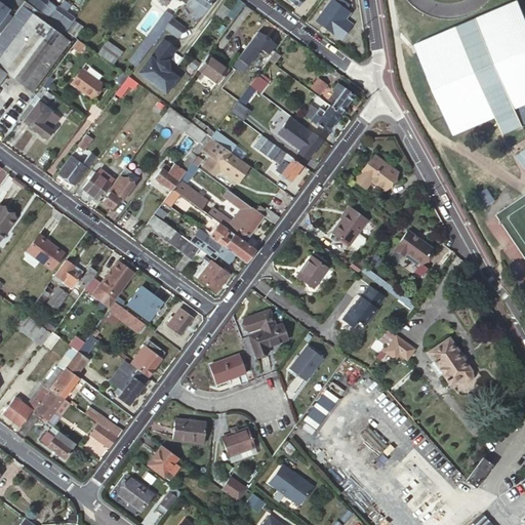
[(47,0),(25,0),(25,1),(41,12),(49,1),(47,0)]
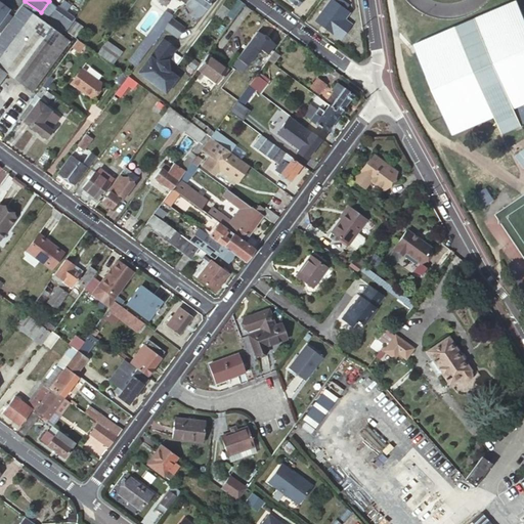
[(188,0),(185,4),(193,10),(191,14),(197,18),(203,15),(213,0),(188,0)]
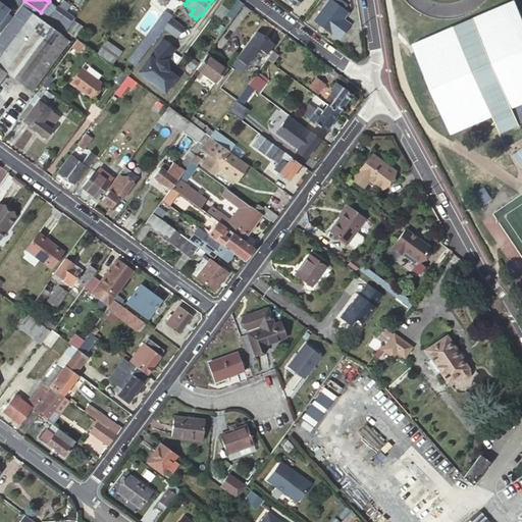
[(244,4),(239,0),(236,0),(229,10),(236,14),(244,4)]
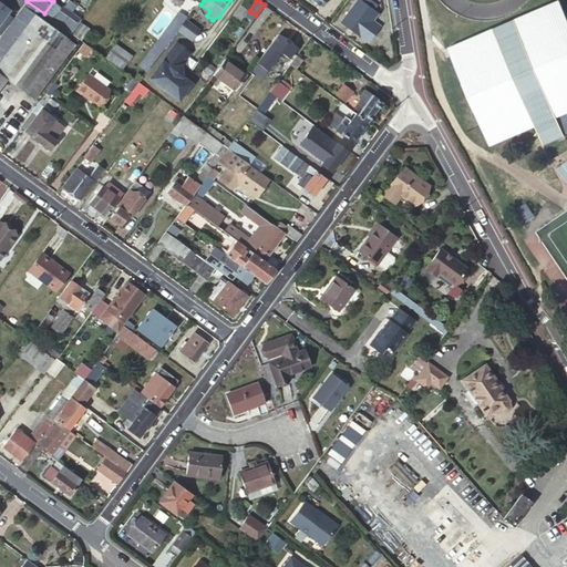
[(358,0),(350,11),(348,14),(342,22),(361,37),(378,13),(374,11),(379,4),(372,0),(363,0),(362,2),(359,0),(358,0)]
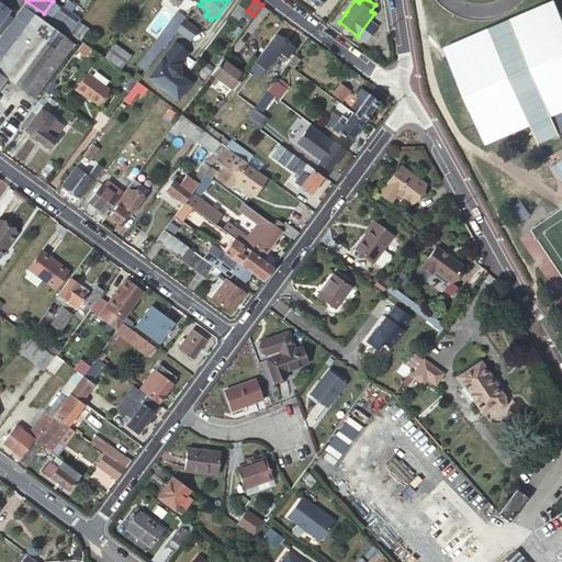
[(74,44),(78,38),(71,33),(69,32),(53,20),(44,13),(26,1),(22,7),(74,44)]
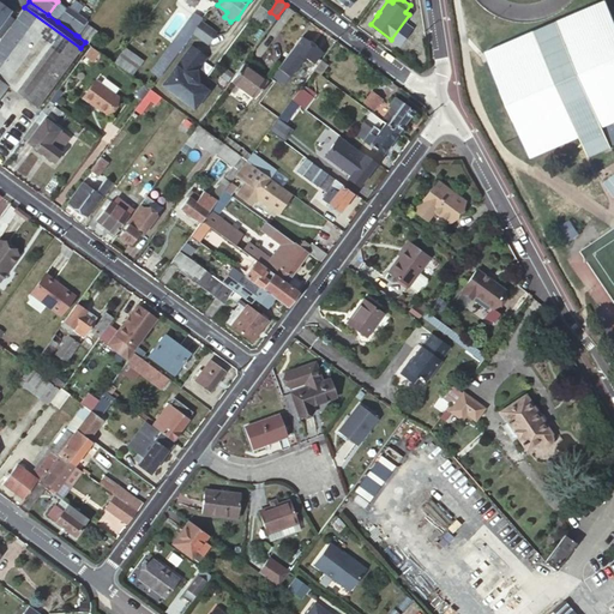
[(613,19),(606,1),(485,53),(530,158),(579,138),(588,158),(612,148),(611,146),(603,128),(613,124),(613,19)]
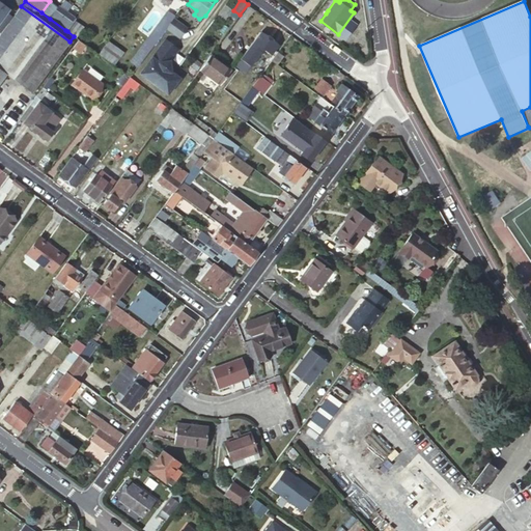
[(9,9),(0,2),(0,34),(14,18),(6,12),(9,9)]
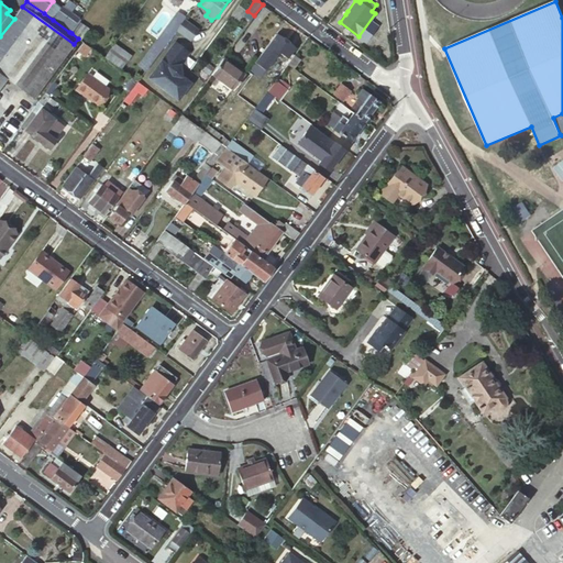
[(53,20),(69,32),(79,18),(63,6),(53,20)]
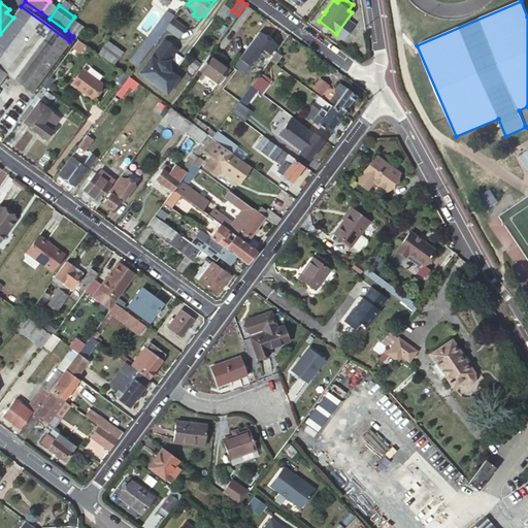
[(132,61),(138,66),(165,28),(172,19),(176,13),(178,10),(173,5),(132,61)]
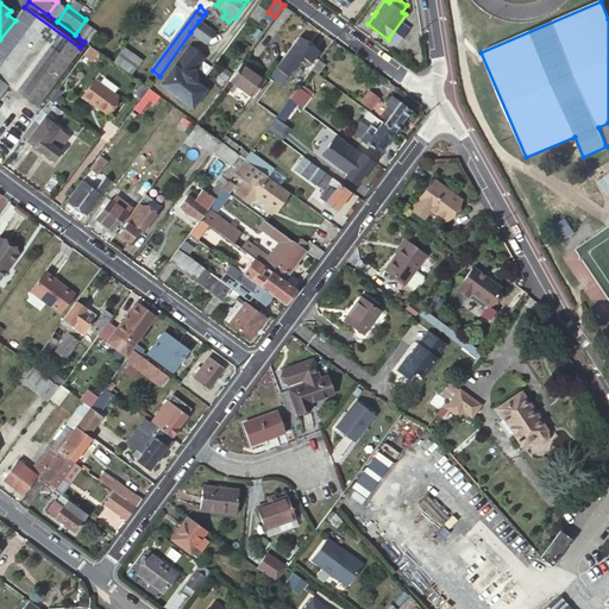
[(268,12),(258,6),(249,19),(257,25),(268,12)]
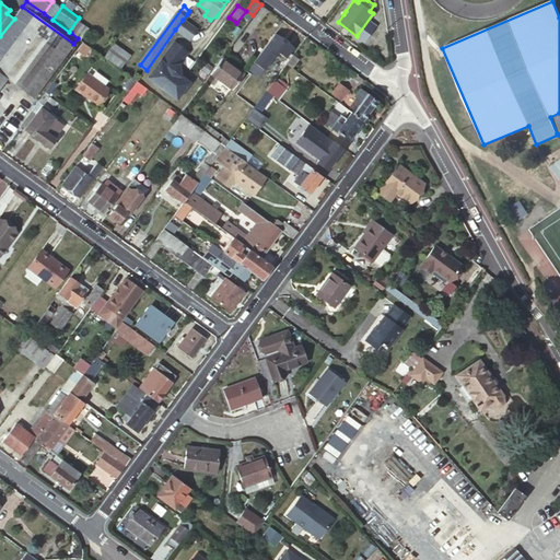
[(37,96),(73,44),(22,7),(0,36),(0,91),(10,78),(37,96)]
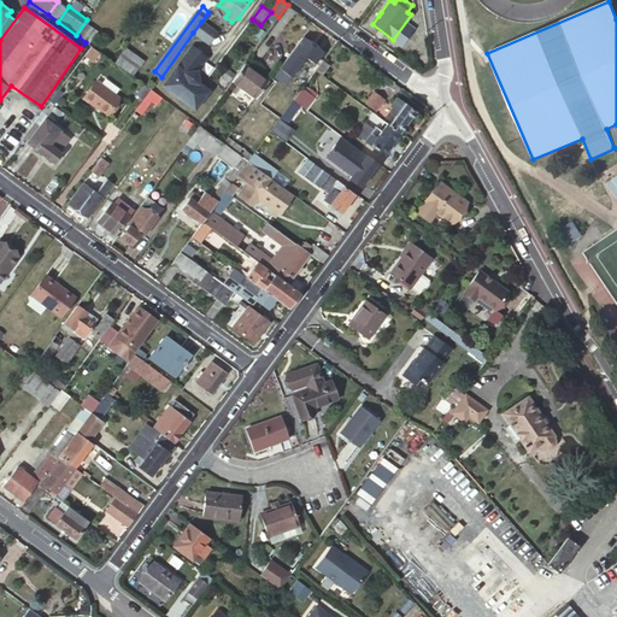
[(209,43),(210,43),(217,34),(201,22),(193,33),(209,43)]
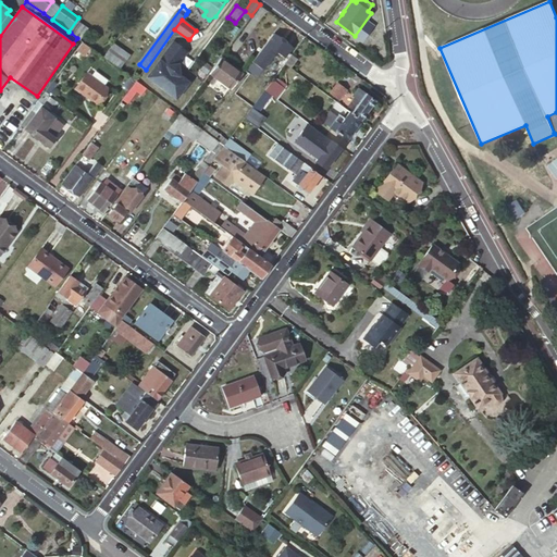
[(77,38),(83,41),(84,42),(93,31),(79,21),(71,33),(77,38)]
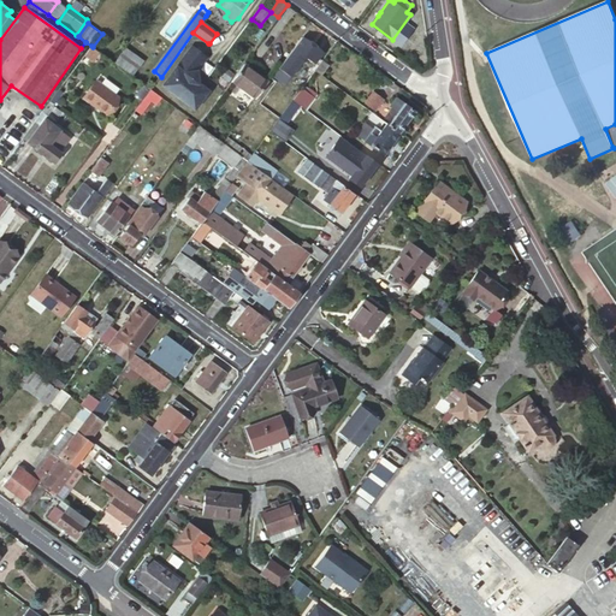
[(324,52),(303,36),(274,75),(286,84),(307,57),(315,63),(324,52)]
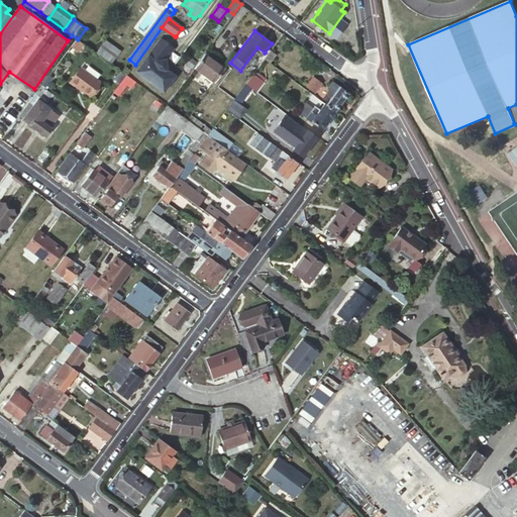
[(77,38),(71,46),(78,52),(84,43),(78,39),(77,38)]
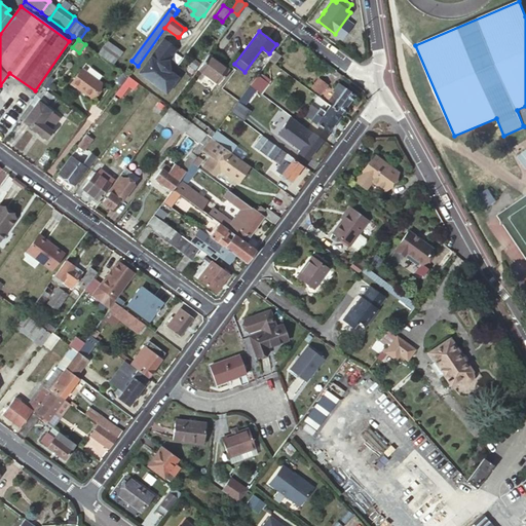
[(177,48),(163,39),(139,73),(166,94),(178,77),(170,71),(167,61),(177,48)]
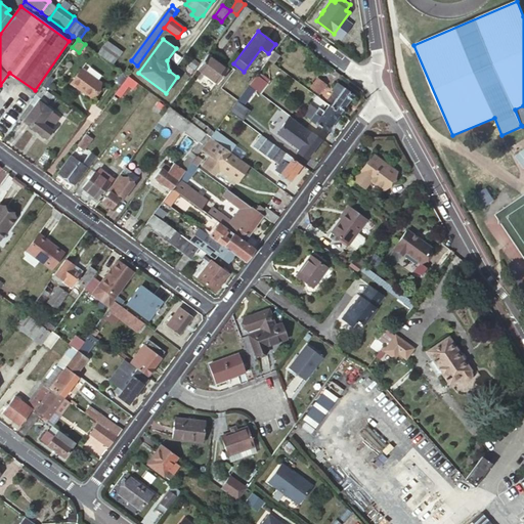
[(97,53),(113,64),(123,52),(106,40),(97,53)]
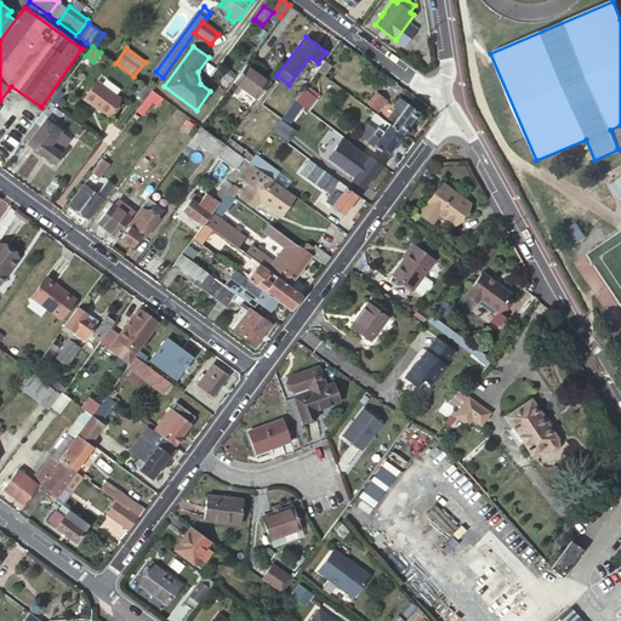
[(332,66),(326,61),(318,72),(324,75),(332,66)]
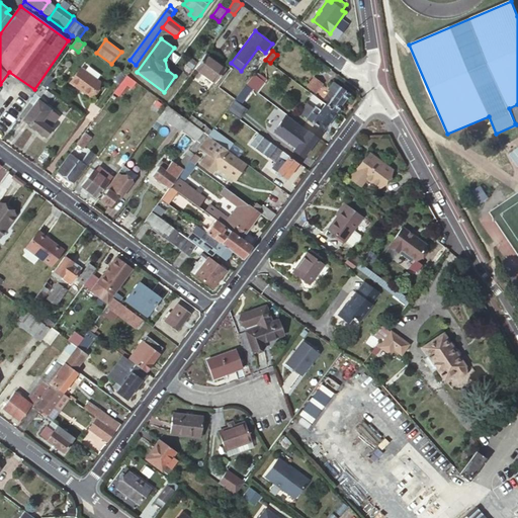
[(198,64),(195,68),(216,82),(227,69),(205,54),(198,64)]
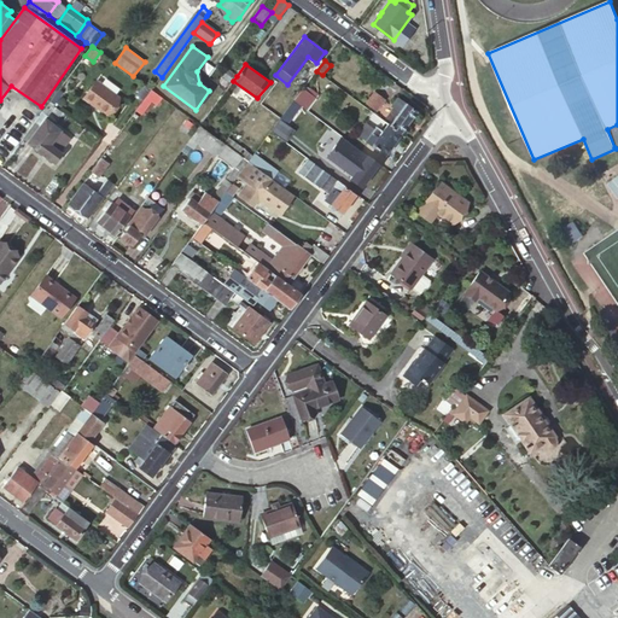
[(209,77),(217,83),(225,74),(216,69),(209,77)]
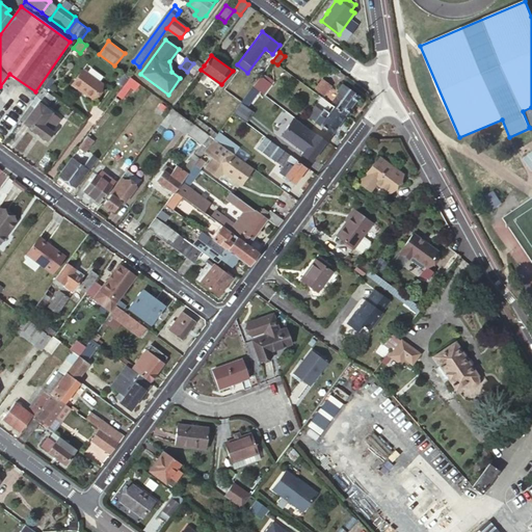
[(203,65),(195,60),(193,63),(187,72),(194,77),(203,65)]
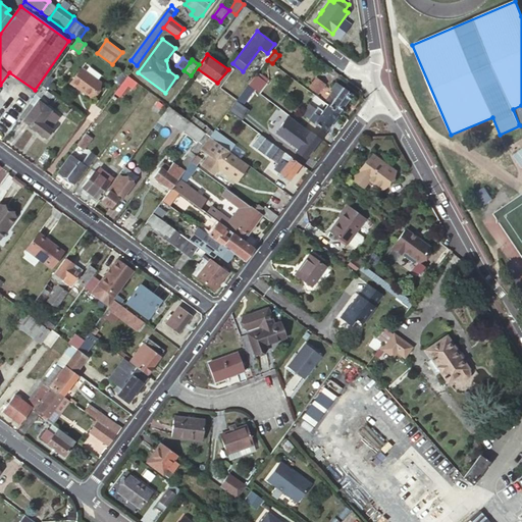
[(101,84),(82,69),(70,84),(90,97),(101,84)]
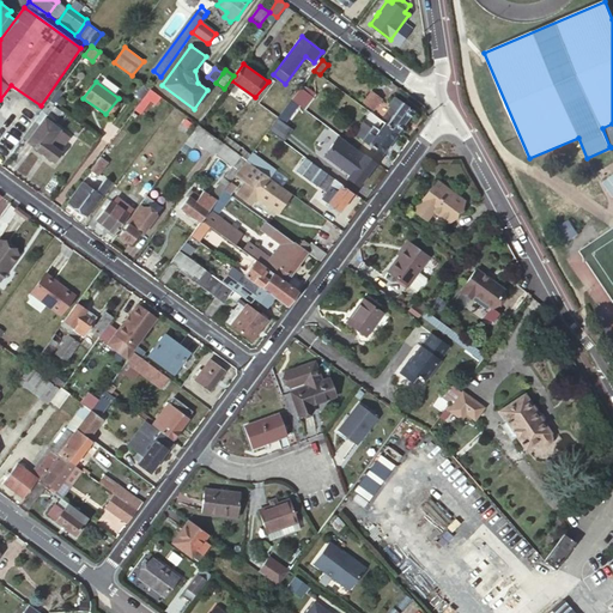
[(301,87),(292,99),(305,109),(315,97),(301,87)]
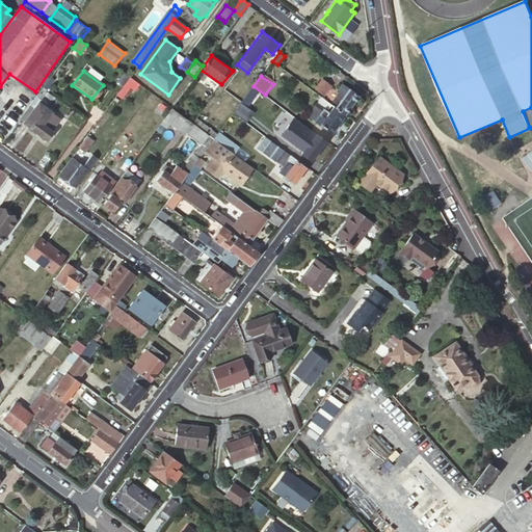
[(131,77),(114,99),(126,107),(141,85),(131,77)]
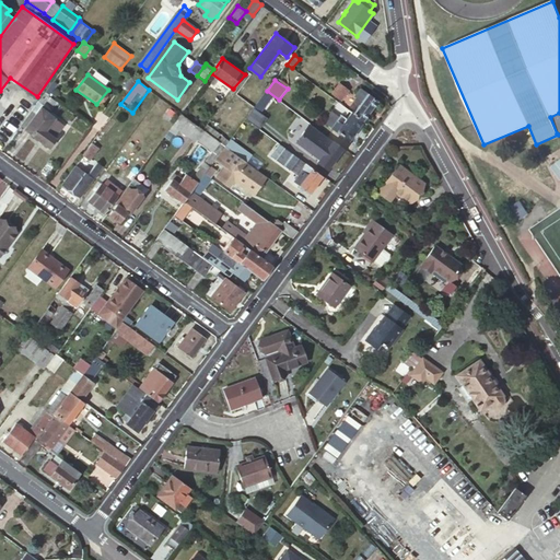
[(348,90),(339,83),(333,93),(341,100),(348,90)]
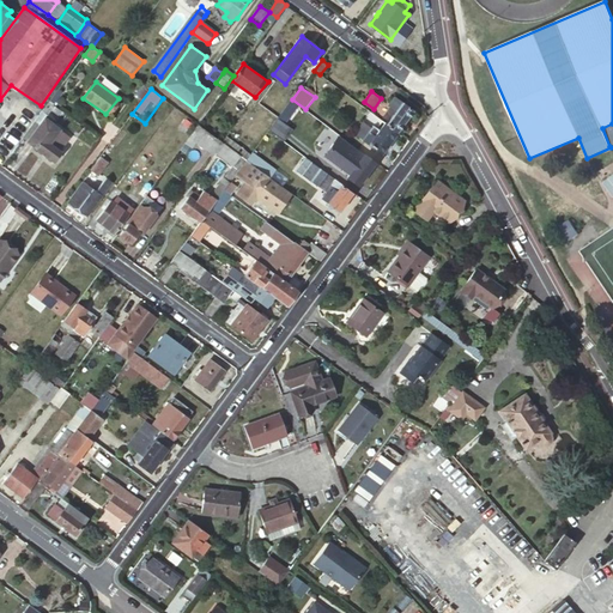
[(387,123),(398,132),(413,110),(395,97),(390,103),(394,105),(393,108),(392,107),(383,116),(388,120),(387,123)]
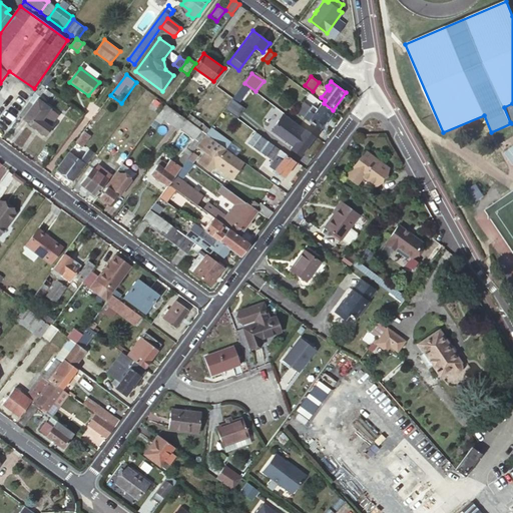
[(243,84),(225,109),(231,113),(234,109),(237,111),(241,106),(238,104),(249,88),(243,84)]
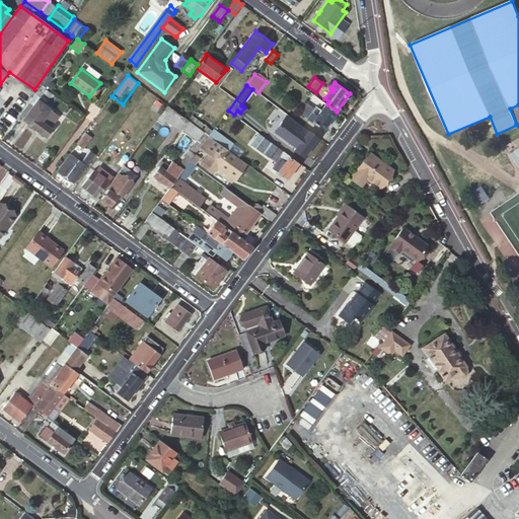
[(45,99),(50,92),(42,86),(36,93),(45,99)]
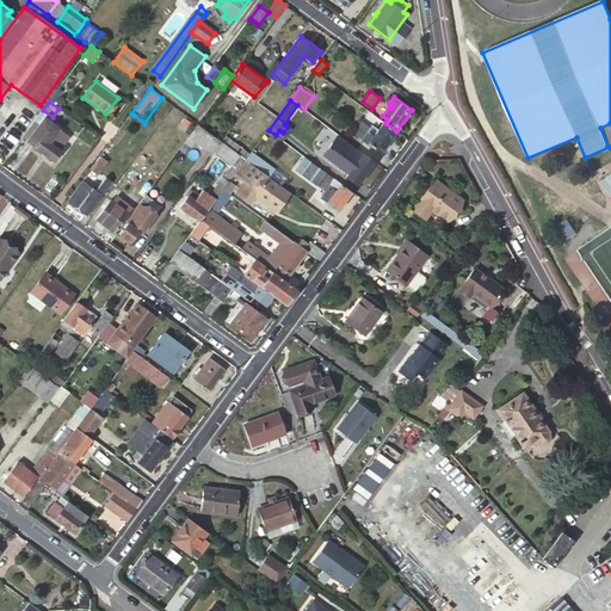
[(41,113),(23,137),(28,141),(45,117),(41,113)]
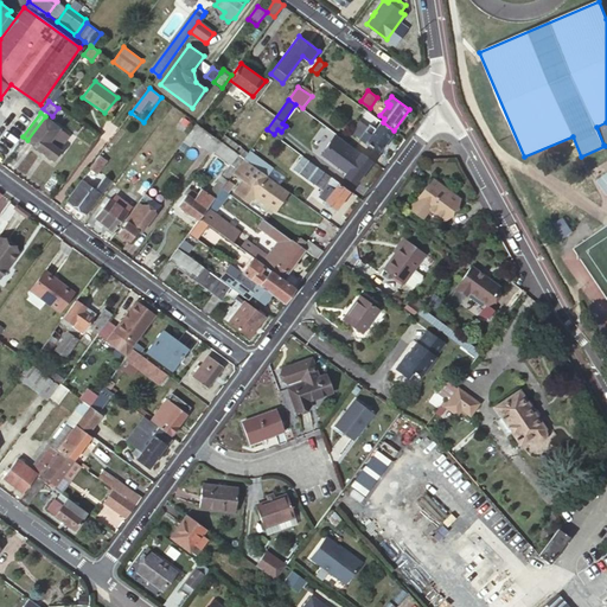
[(129,115),(125,121),(134,128),(139,122),(129,115)]
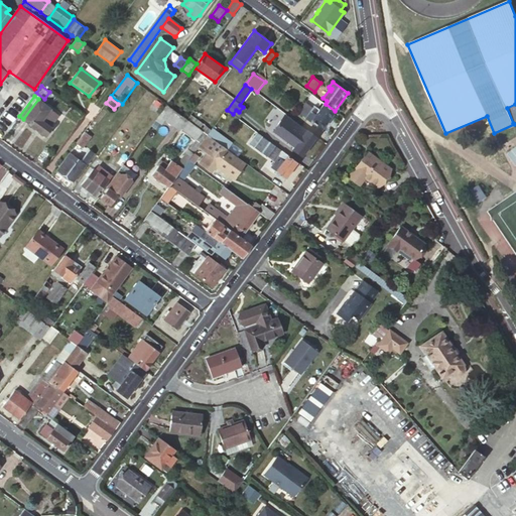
[(50,108),(38,99),(23,119),(45,135),(51,127),(49,126),(42,121),(50,108)]
